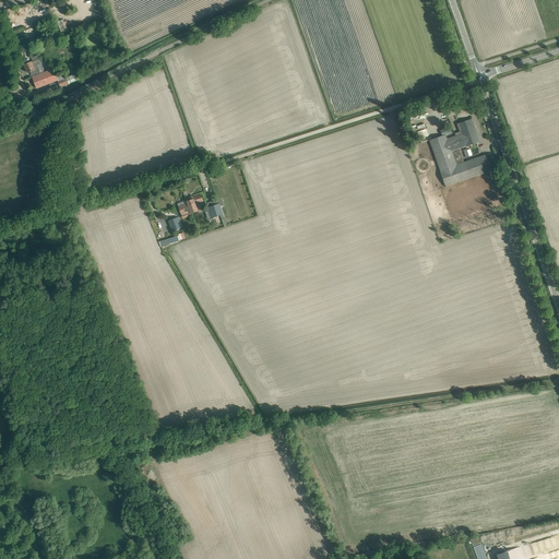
[(62,20),(57,22),(61,34),(68,32),(62,20)]
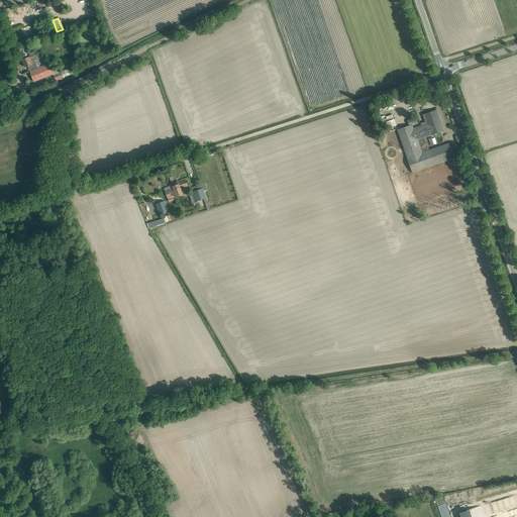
[(27,58),(22,60),(25,67),(28,66),(30,72),(35,69),(31,61),(37,59),(34,52),(29,54),(30,57),(29,57),(27,58)]
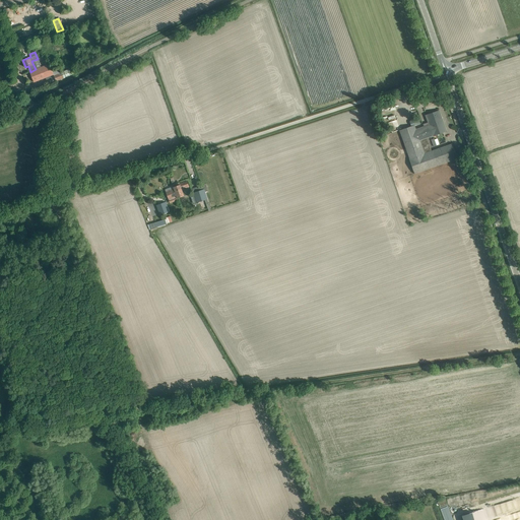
[(30,72),(29,72),(34,82),(54,74),(52,70),(50,64),(41,67),(36,69),(30,72)]
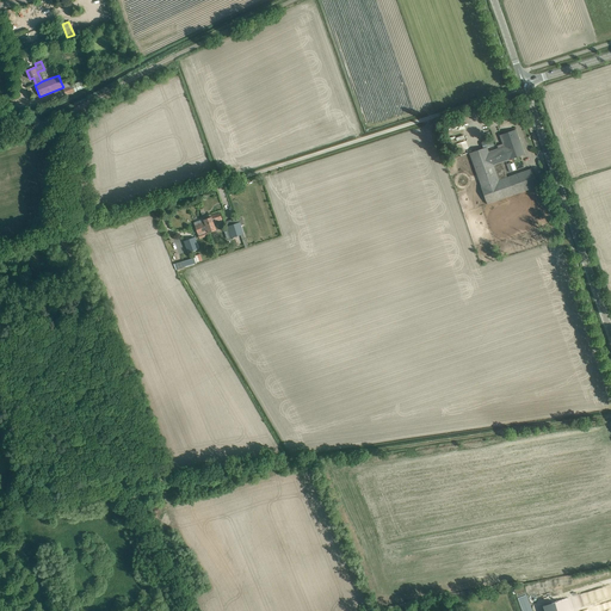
[(68,80),(61,82),(63,87),(63,88),(66,96),(75,92),(85,87),(81,81),(72,85),(71,86),(68,80)]
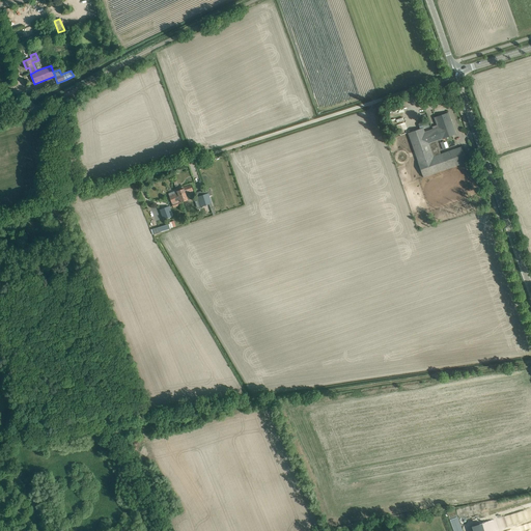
[(423,128),(408,134),(410,138),(423,177),(463,164),(467,162),(462,146),(441,155),(436,141),(442,139),(456,134),(449,113),(435,118),(437,124),(431,127),(432,130),(424,132),(423,128)]
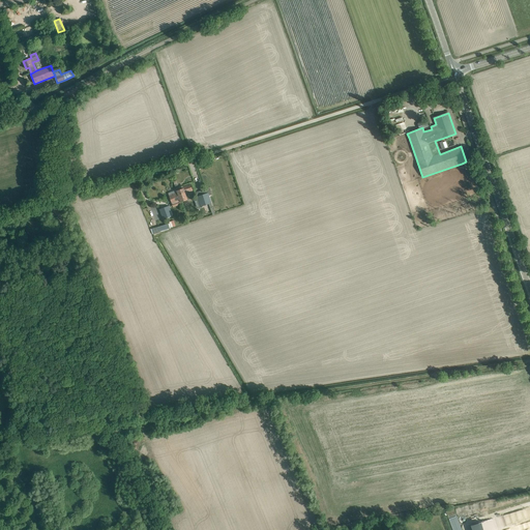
[(182,186),(176,188),(177,190),(180,201),(181,202),(187,200),(185,193),(189,192),(193,189),(190,184),(187,185),(183,187),(182,186)]
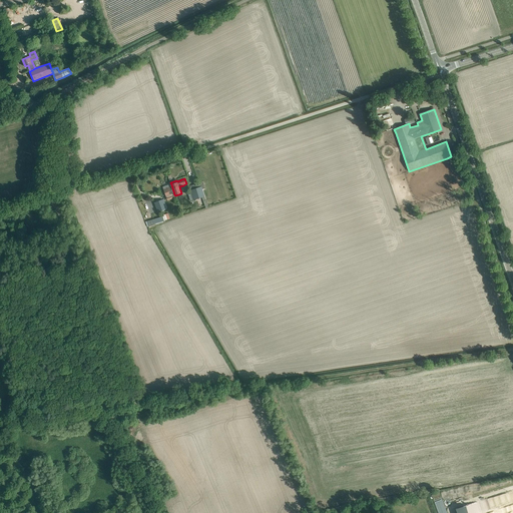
[(171,184),(163,187),(164,191),(166,196),(174,194),(171,184)]
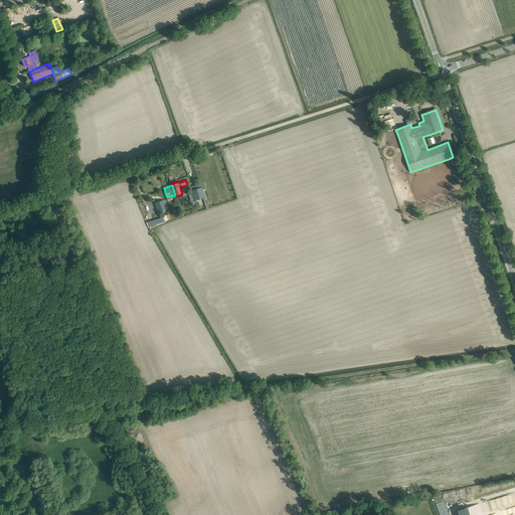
[(201,188),(191,191),(195,201),(205,197),(202,190),(202,188),(201,188)]
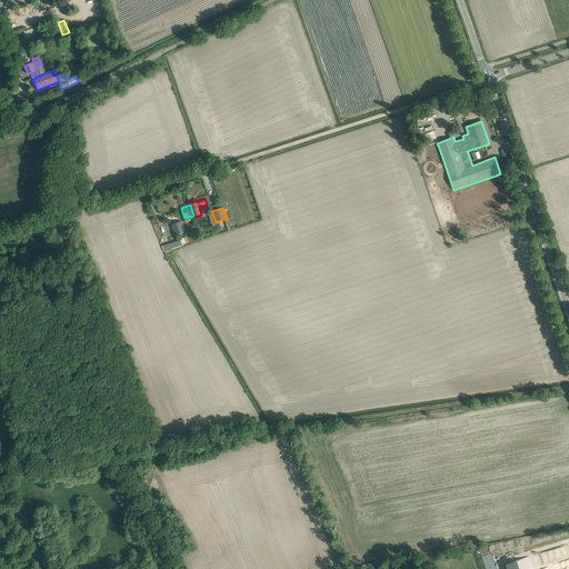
[(181,221),(171,225),(176,236),(186,232),(186,231),(187,230),(185,227),(183,227),(181,221)]
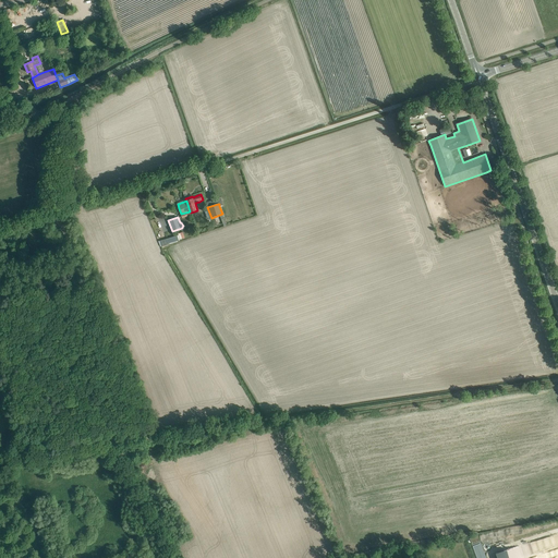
[(168,239),(161,241),(162,245),(170,243),(179,241),(177,235),(168,239)]
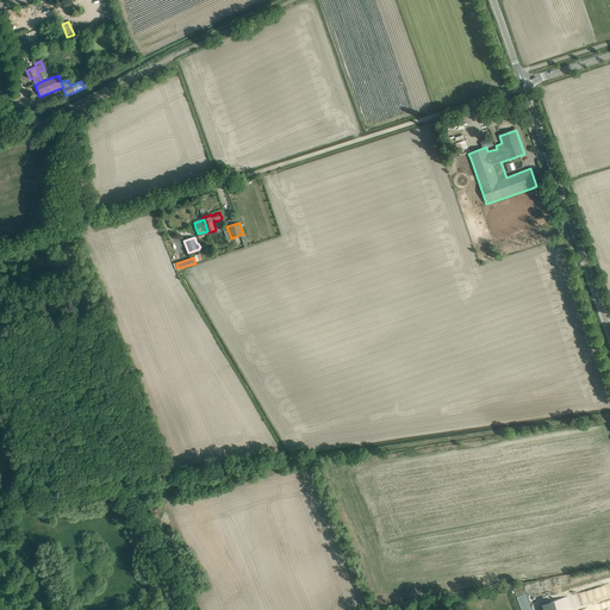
[(530,609),(522,585),(521,585),(514,587),(512,587),(514,589),(514,590),(521,609),(530,609)]
